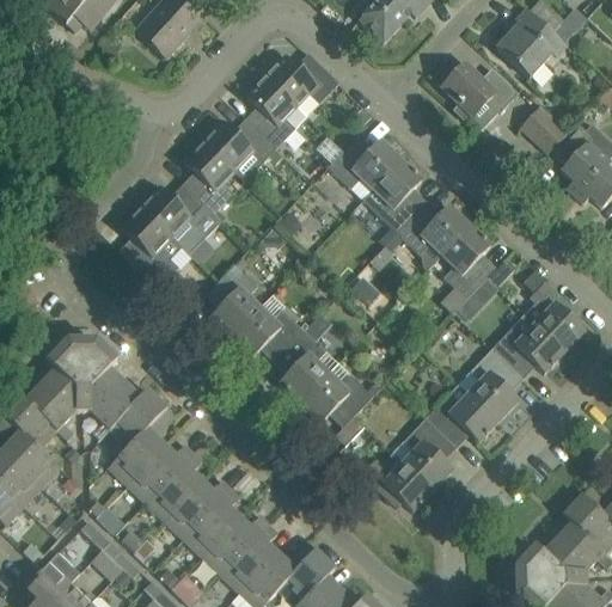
[(90,31),(104,12),(114,0),(47,0),(42,6),(74,31),(80,24),(90,31)]
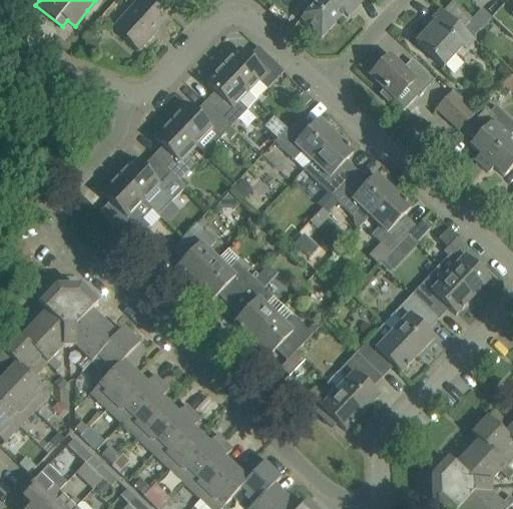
[(134,0),(112,25),(138,49),(172,11),(160,0),(134,0)]
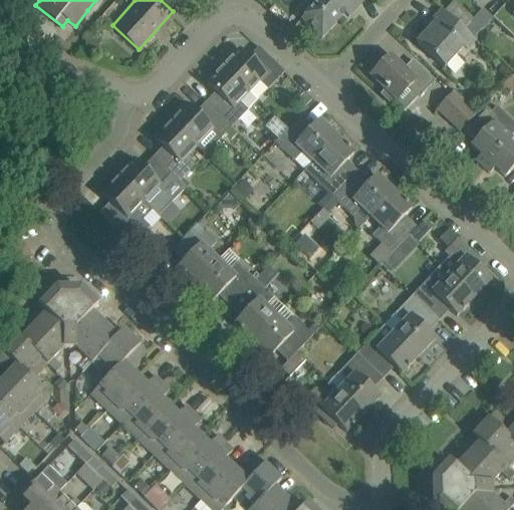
[(315,0),(300,16),(321,36),(344,11),(348,14),(361,0),(315,0)]
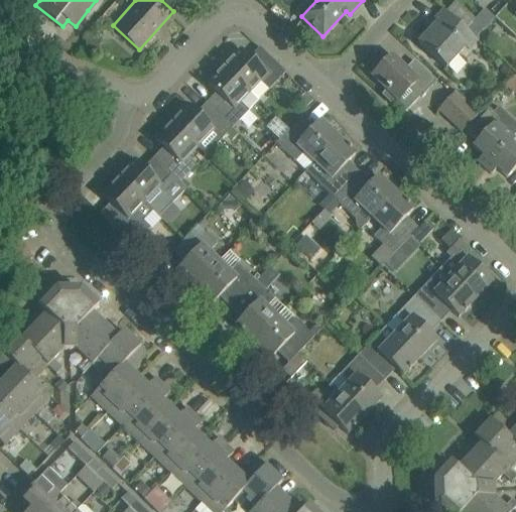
[(508,0),(504,4),(494,15),(513,33),(515,35),(515,0),(508,0)]
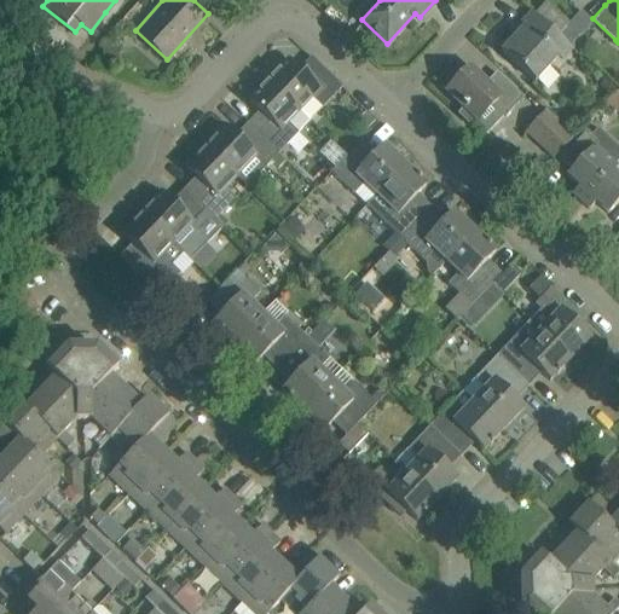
[(570,44),(593,18),(580,7),(557,33),(568,42),(570,44)]
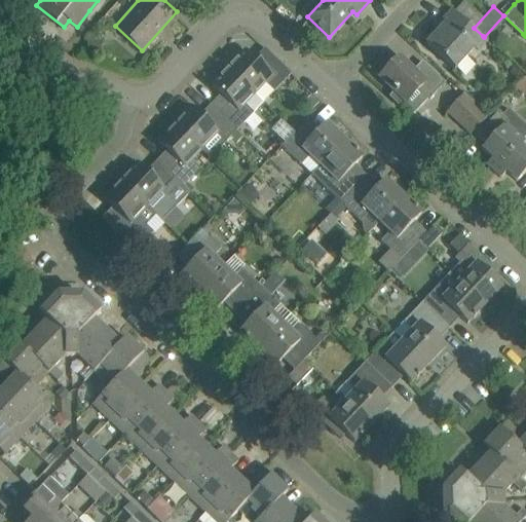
[(474,28),(466,21),(452,7),(443,17),(445,20),(426,41),(454,67),(483,36),(474,28)]
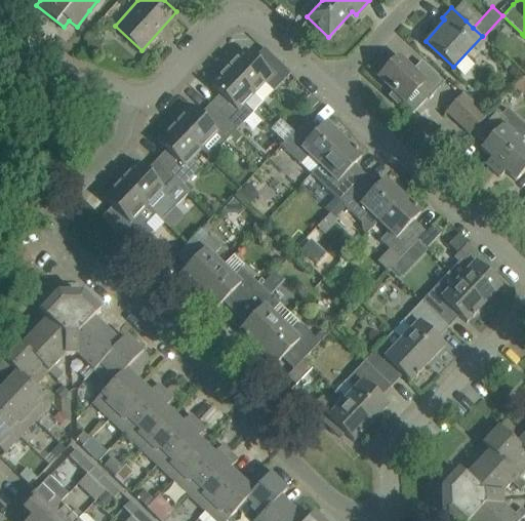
[(273,89),(290,71),(264,45),(263,46),(271,53),(260,63),(245,47),(228,66),(254,91),(264,81),(273,89)]
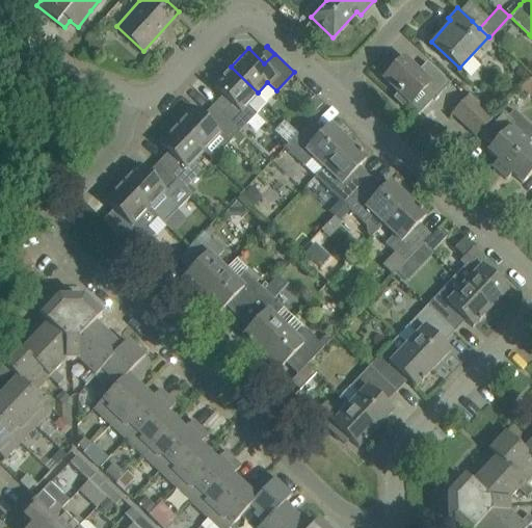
[(434,97),(449,81),(427,59),(418,69),(404,55),(383,76),(399,90),(394,95),(405,106),(407,104),(417,111),(432,95),(434,97)]
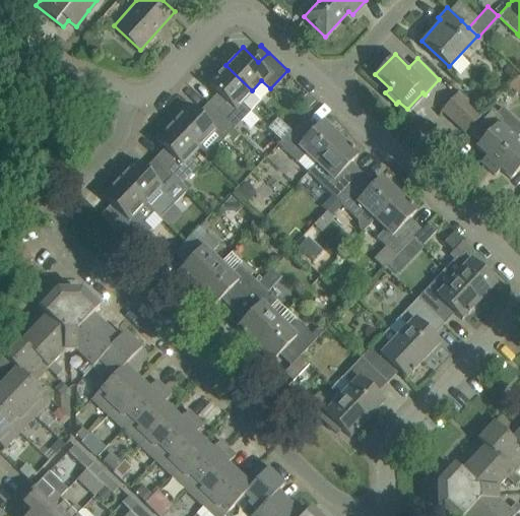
[(224,98),(214,108),(234,126),(251,109),(260,99),(252,90),(225,65),(208,82),(224,98)]
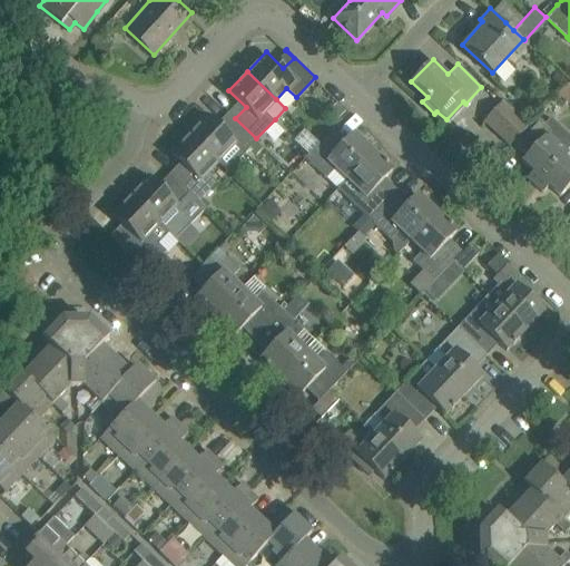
[(483,118),(509,143),(528,123),(502,98),(483,118)]
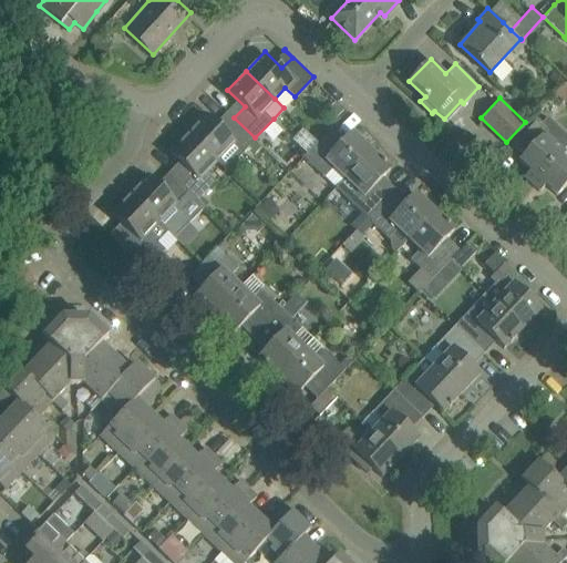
[(237,156),(255,137),(234,118),(224,129),(206,112),(187,131),(216,159),(227,147),(237,156)]
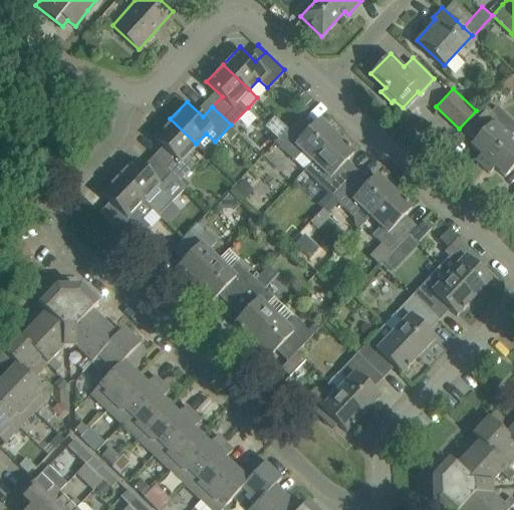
[(513,119),(496,103),(491,109),(487,105),(471,123),(480,132),(470,143),(481,152),(475,158),(482,164),(513,129),(513,119)]
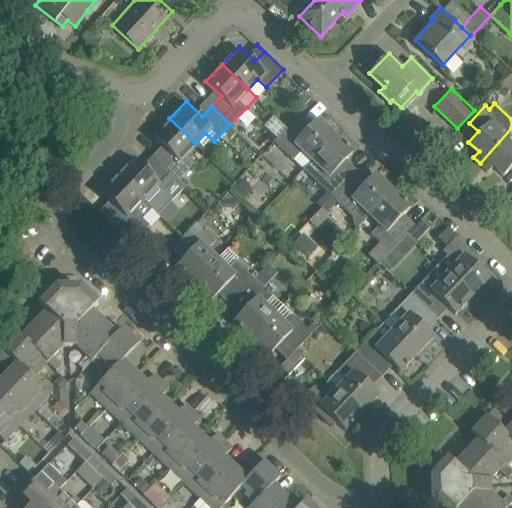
[(296,116),(282,131),(274,139),(293,157),(301,149),(311,159),(335,134),(317,117),(308,127),(296,116)]
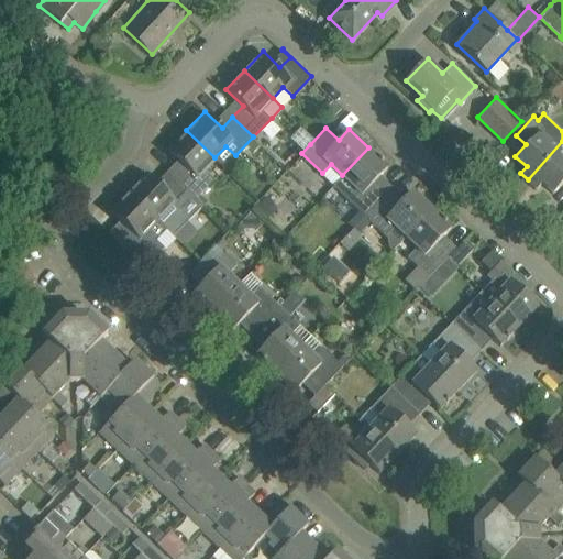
[(214,157),(186,130),(168,150),(186,166),(175,177),(196,197),(213,178),(205,168),(214,157)]
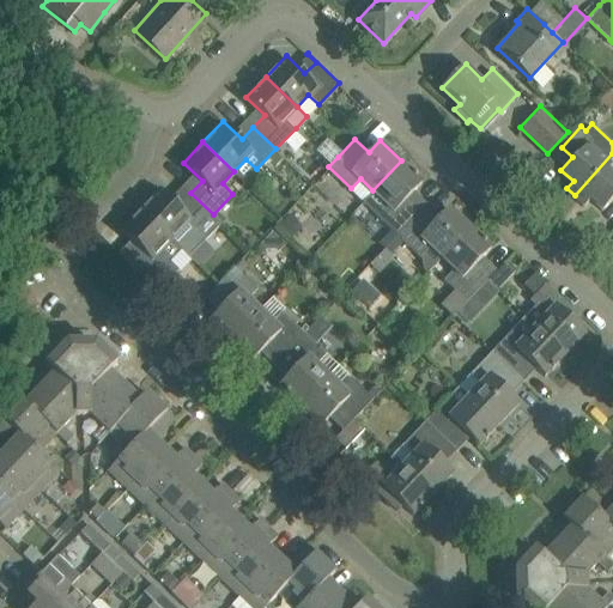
[(612,153),(575,195),(583,204),(590,196),(602,207),(612,195),(612,153)]
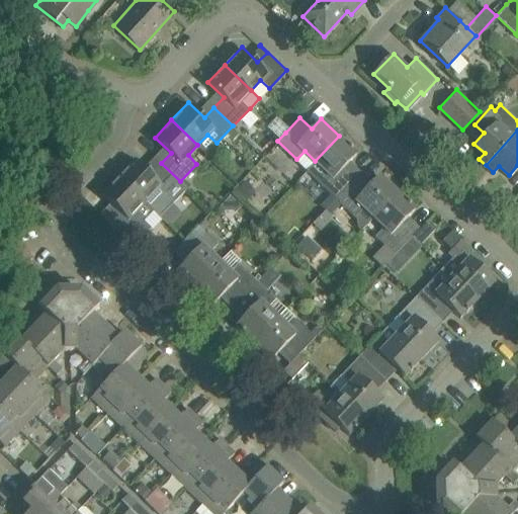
[(356,152),(339,136),(315,161),(325,170),(317,179),(335,197),(358,173),(346,163),(356,152)]
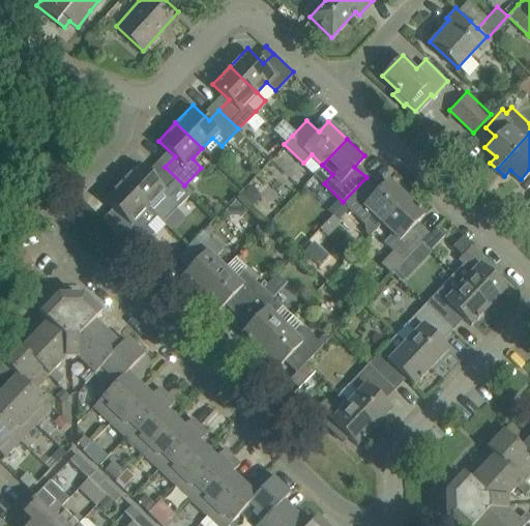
[(121,179),(148,205),(150,206),(149,207),(155,213),(158,216),(172,203),(176,206),(190,192),(184,185),(165,167),(160,162),(150,173),(138,162),(121,179)]
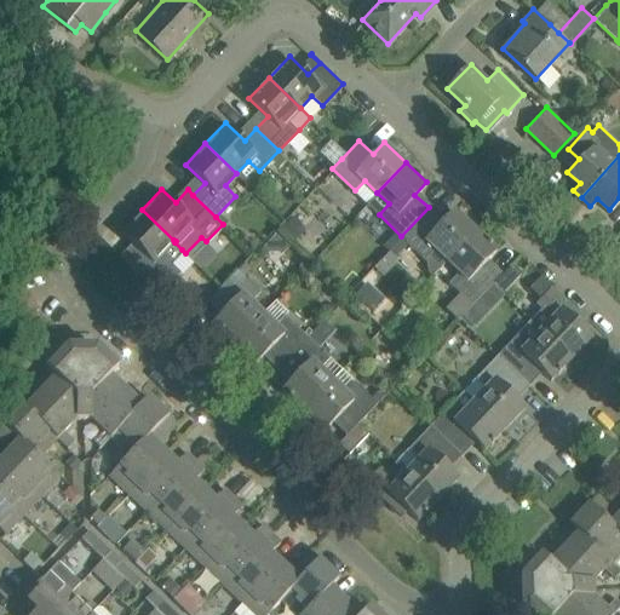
[(432,272),(446,258),(475,229),(454,208),(442,220),(429,207),(401,236),(407,241),(424,257),(428,269),(432,272)]
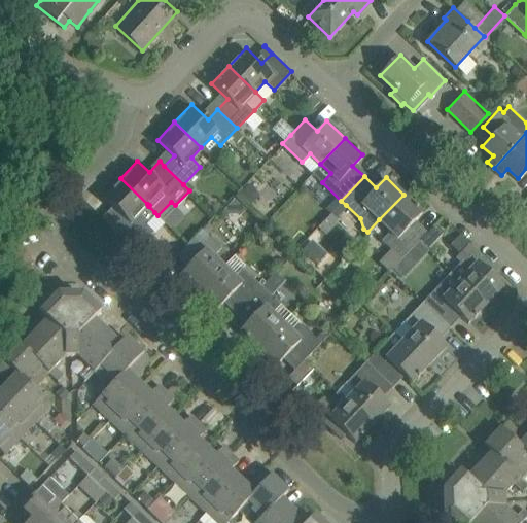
[(149,205),(147,204),(120,178),(103,196),(119,212),(110,221),(103,214),(102,215),(136,248),(153,230),(145,222),(154,212),(148,206),(149,205)]
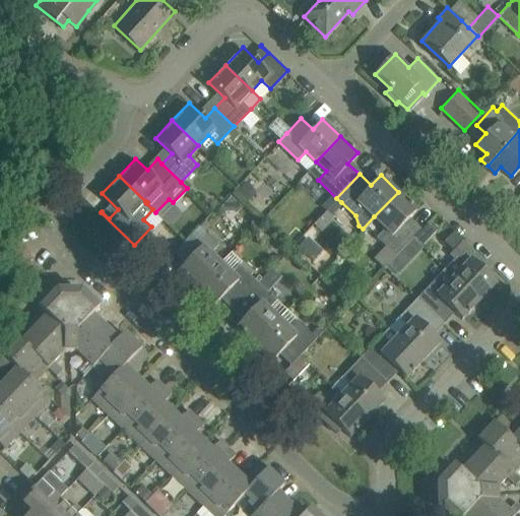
[(415,208),(398,192),(374,216),(385,227),(376,236),(390,249),(382,257),(387,262),(395,254),(412,236),(418,231),(406,218),(415,208)]
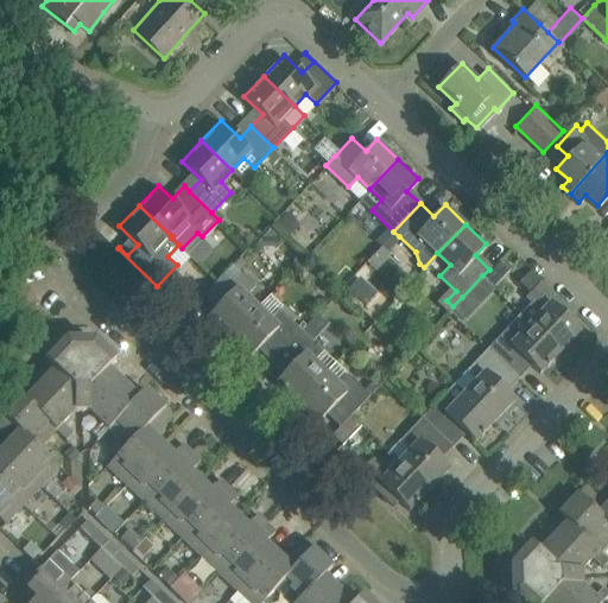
[(385,229),(375,239),(381,245),(391,235),(385,229)]
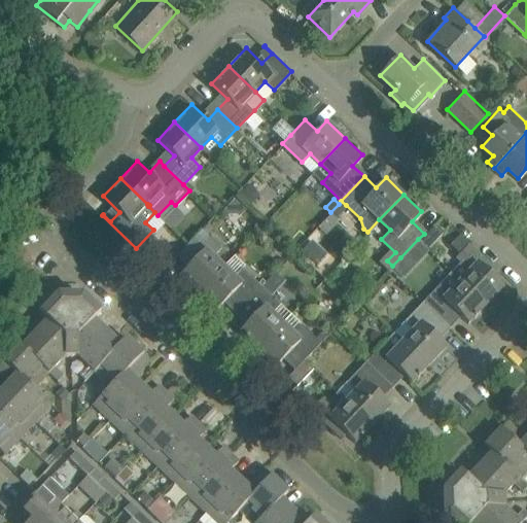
[(339,204),(330,212),(336,216),(346,205),(341,201),(339,204)]
